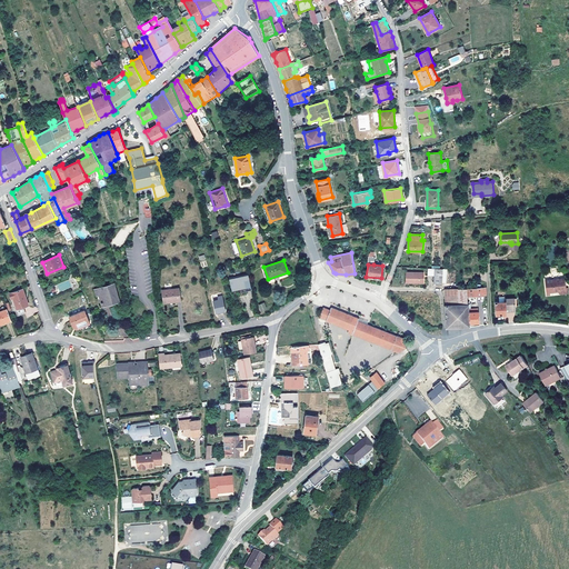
[(442,282),(443,269),(435,268),(433,283),(443,283),(443,282),(442,282)]
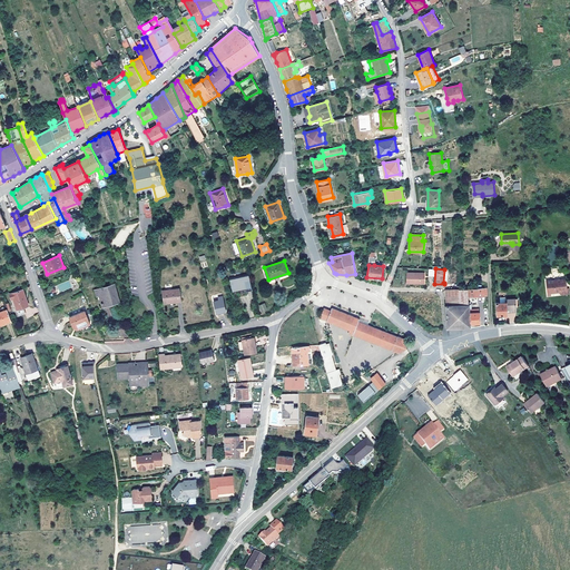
[(253,290),(248,273),(229,277),(233,291),(246,287),(247,291),(253,290)]
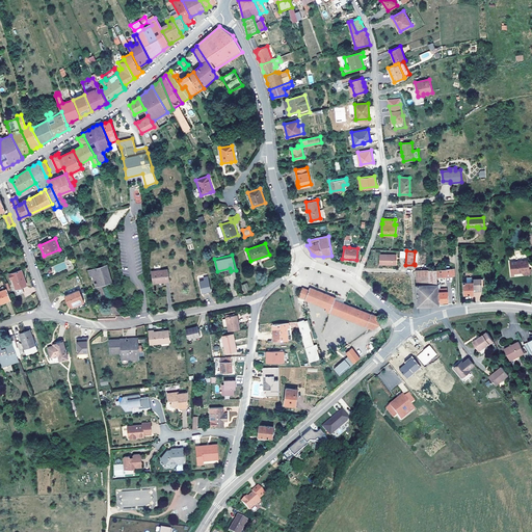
[(396,264),(396,255),(380,255),(379,264),(396,264)]
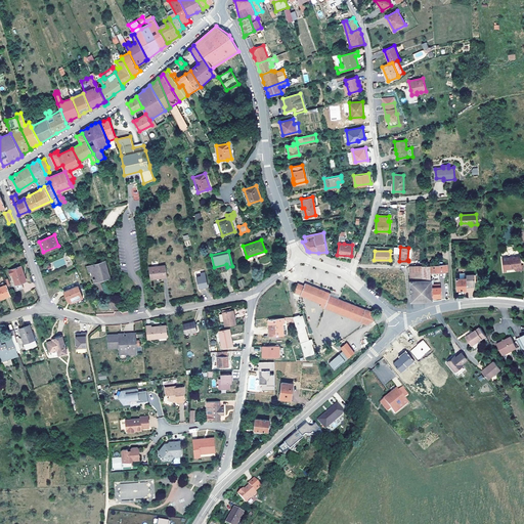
[(521,265),(520,256),(503,258),(504,269),(507,269),(516,268),(516,270),(523,269),(523,265),(521,265)]
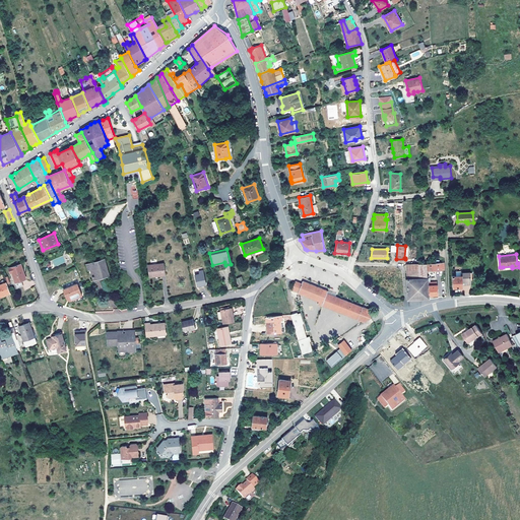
[(109,274),(104,259),(93,262),(94,268),(90,269),(94,281),(105,278),(104,276),(109,274)]
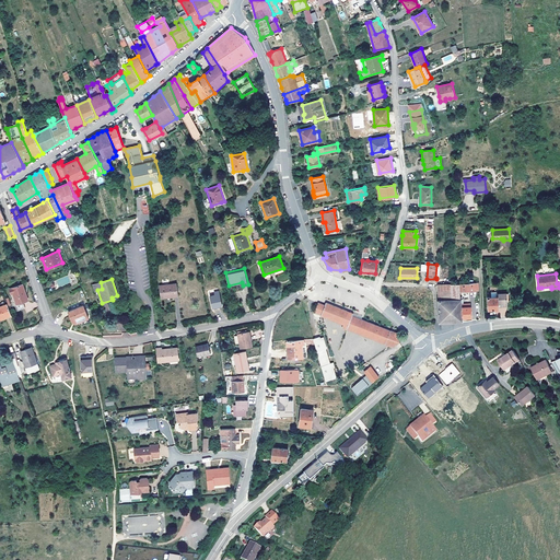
[(178,295),(176,282),(159,284),(161,296),(170,295),(170,296),(178,295)]
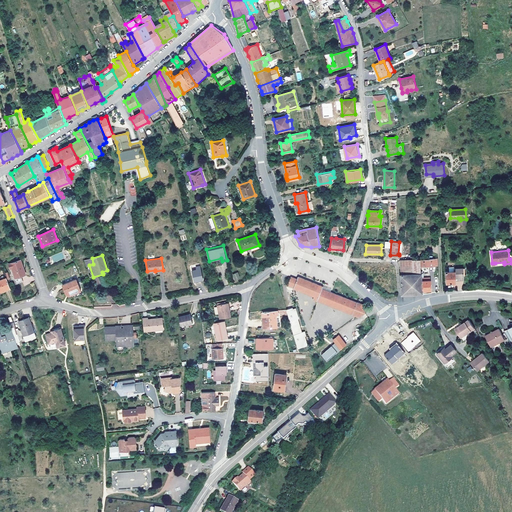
[(423,290),(421,273),(420,266),(420,259),(412,259),(413,273),(401,274),(400,274),(401,294),(412,294),(423,293),(423,290)]
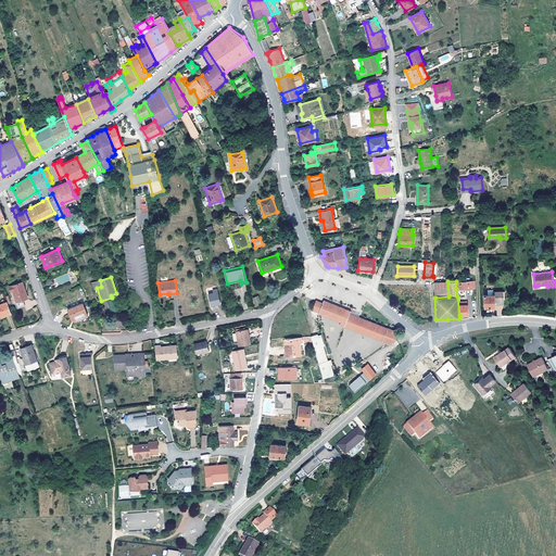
[(449,297),(447,281),(434,282),(436,298),(449,297)]
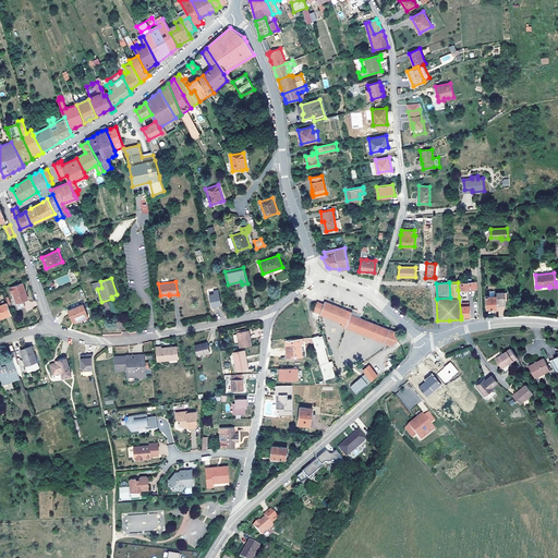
[(25,293),(24,292),(25,291),(22,283),(9,288),(11,293),(13,292),(16,303),(23,301),(28,299),(26,293),(25,293)]
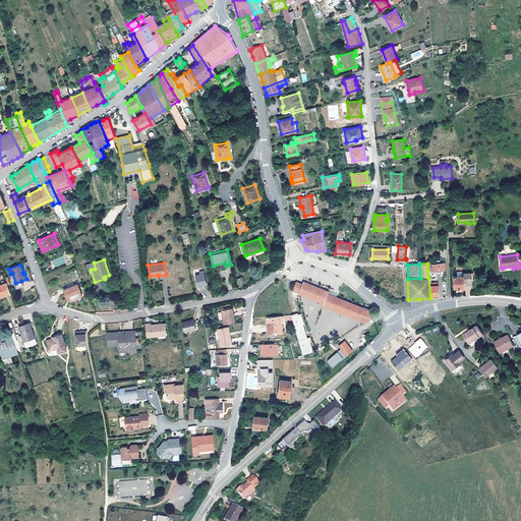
[(471,285),(470,273),(462,274),(462,272),(457,272),(457,276),(453,277),(454,287),(463,287),(463,285),(471,285)]
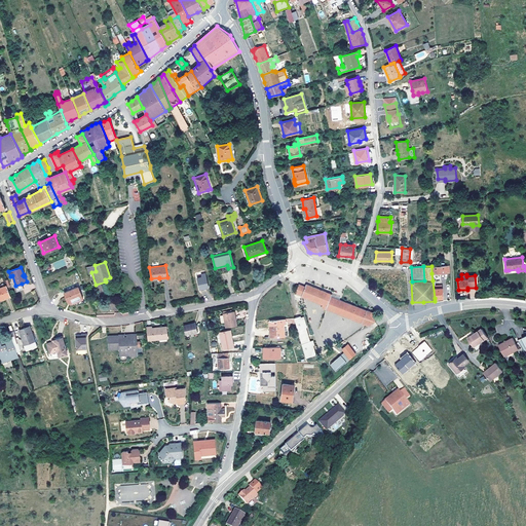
[(201,277),(197,278),(199,290),(209,288),(205,276),(201,277)]
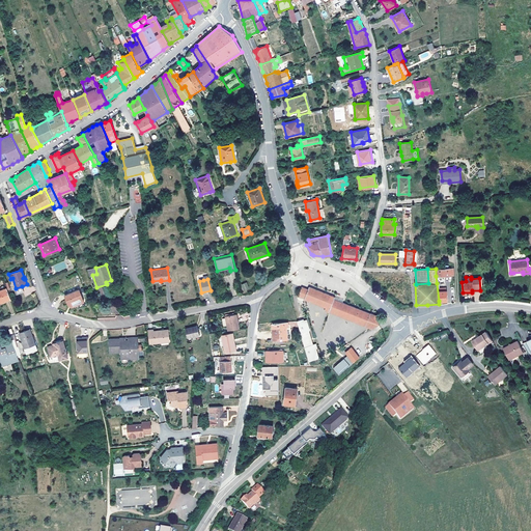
[(447,301),(446,290),(445,291),(444,287),(439,288),(439,283),(437,283),(439,301),(447,301)]
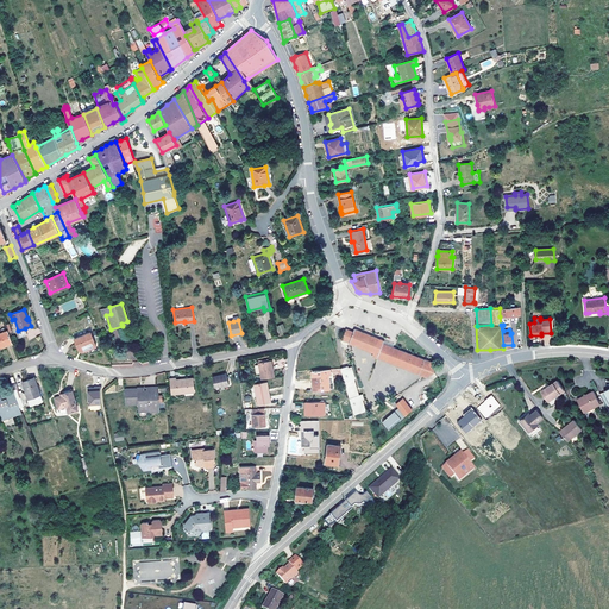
[(383,358),(387,347),(399,352),(395,363),(420,372),(421,371),(422,372),(427,377),(434,372),(432,363),(426,360),(388,345),(383,343),(384,340),(355,328),(353,332),(346,330),(343,339),(350,341),(374,351),(374,353),(372,356),(377,358),(378,356),(383,358)]
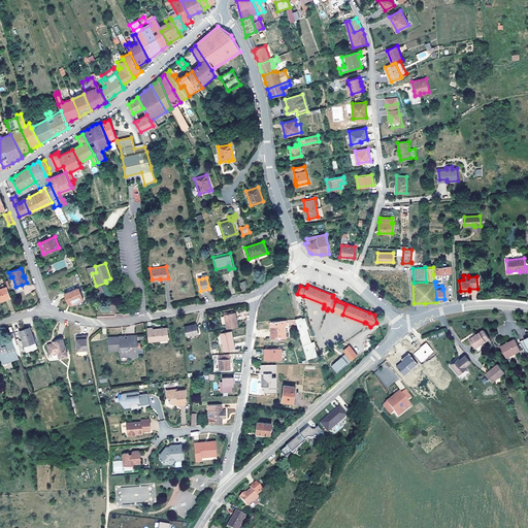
[(0,300),(10,297),(6,287),(0,289),(0,300)]
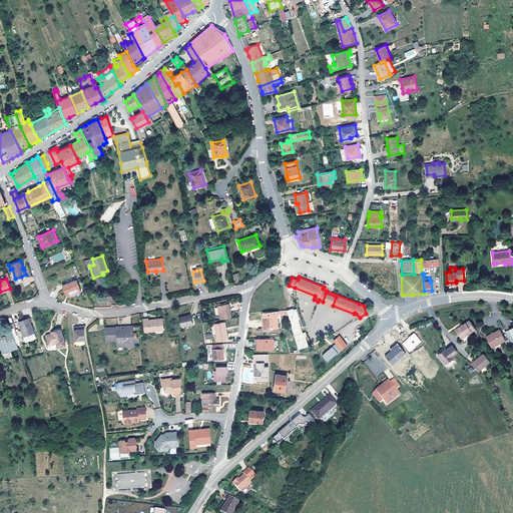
[(81,291),(76,280),(62,286),(66,295),(69,296),(81,291)]
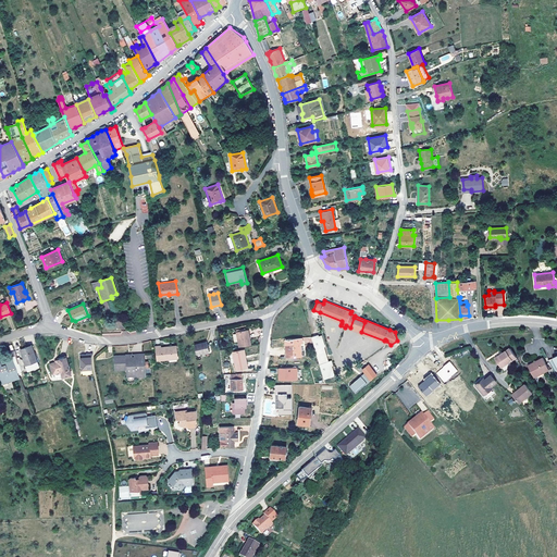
[(342,321),(320,312),(319,314),(342,323),(342,321)]
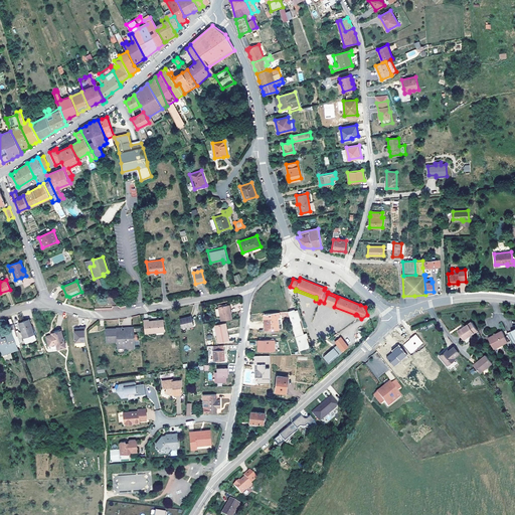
[(334,307),(337,298),(327,294),(324,303),(320,301),(319,303),(361,319),(357,315),(356,314),(355,315),(334,307)]
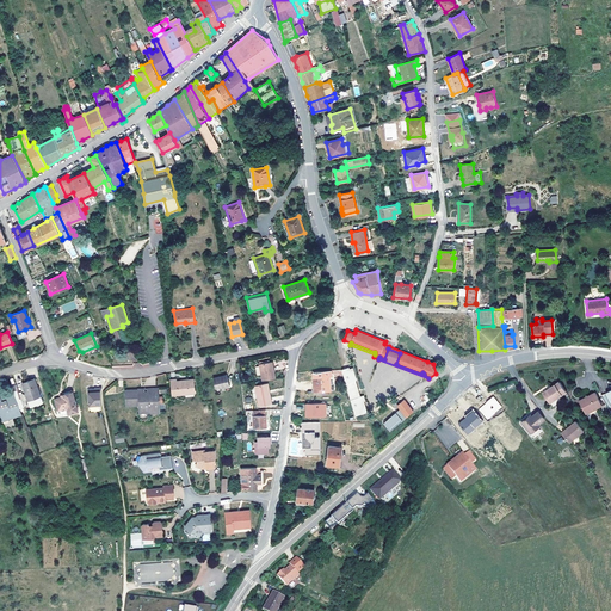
[(276,377),(273,366),(272,366),(271,362),(270,362),(259,364),(263,380),(276,377)]
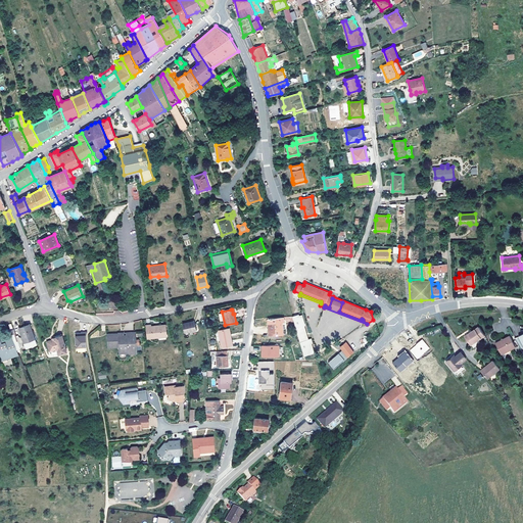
[(313,343),(312,338),(308,339),(301,316),(299,317),(298,315),(292,316),(303,354),(311,352),(313,351),(311,343),(313,343)]
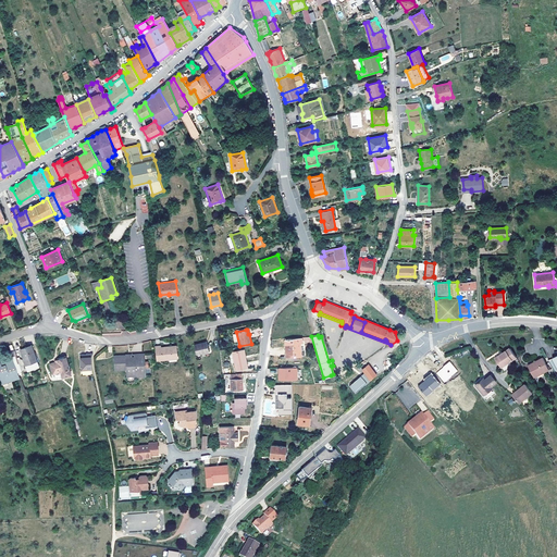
[(209,350),(207,342),(195,345),(196,354),(209,350)]
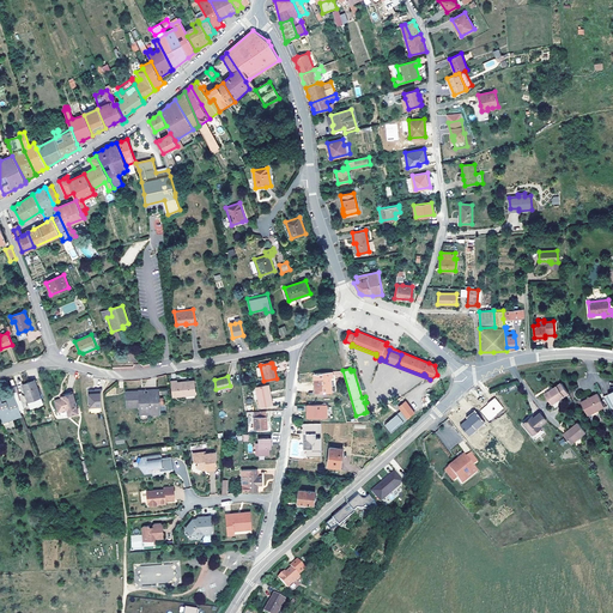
[(332,392),(331,377),(316,378),(317,393),(332,392)]
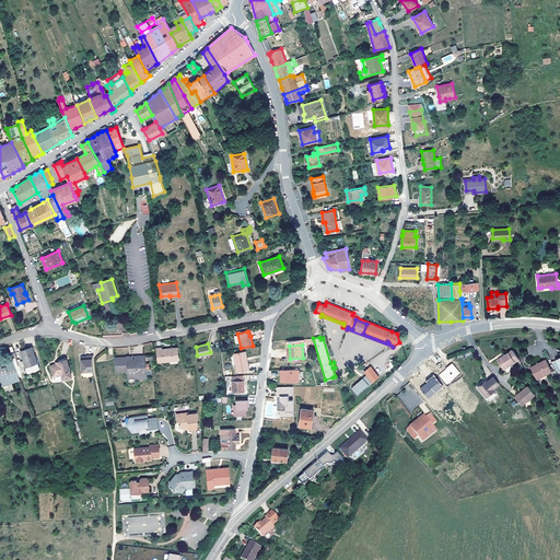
[(39,369),(32,347),(21,351),(24,360),(23,360),(27,372),(39,369)]
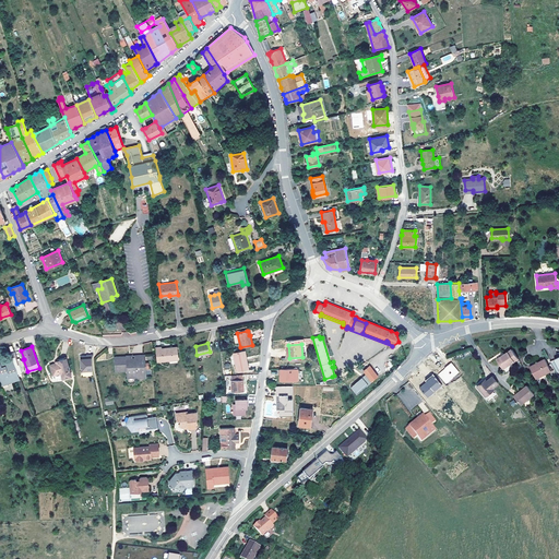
[(178,359),(177,346),(170,347),(170,348),(168,349),(167,347),(162,348),(162,347),(156,347),(157,361),(178,359)]
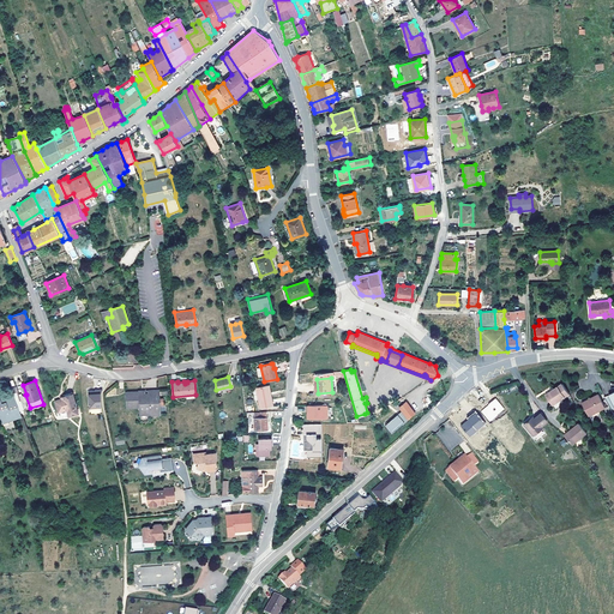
[(553,405),(570,393),(563,384),(555,389),(555,390),(547,396),(553,405)]
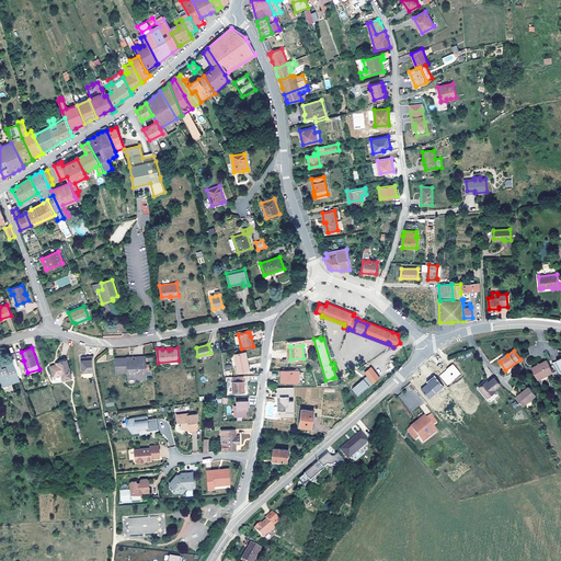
[(249,369),(248,361),(245,361),(244,353),(235,354),(238,373),(249,369)]
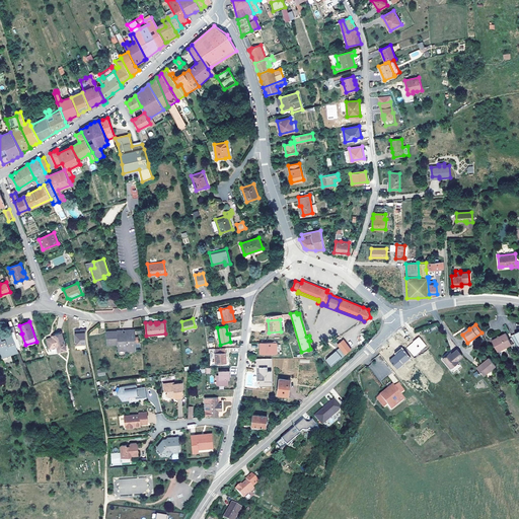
[(78,329),(75,330),(75,344),(85,343),(85,331),(87,328),(80,328),(80,329),(80,332),(78,332),(78,329)]
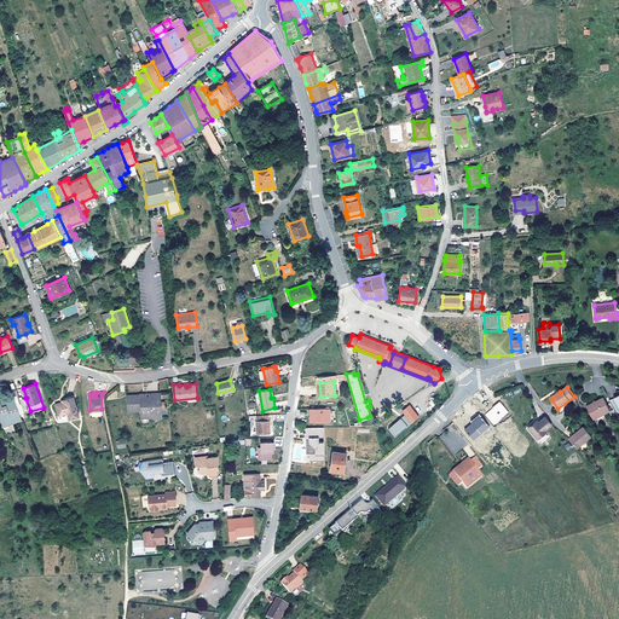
[(162,416),(161,393),(151,394),(151,397),(140,398),(140,395),(127,397),(128,410),(142,410),(142,416),(154,416),(154,417),(162,416)]
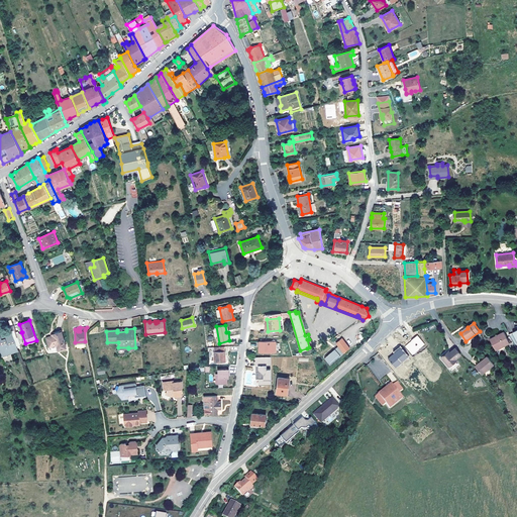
[(66,347),(62,332),(54,334),(54,335),(52,336),(46,337),(49,346),(57,344),(58,350),(66,347)]
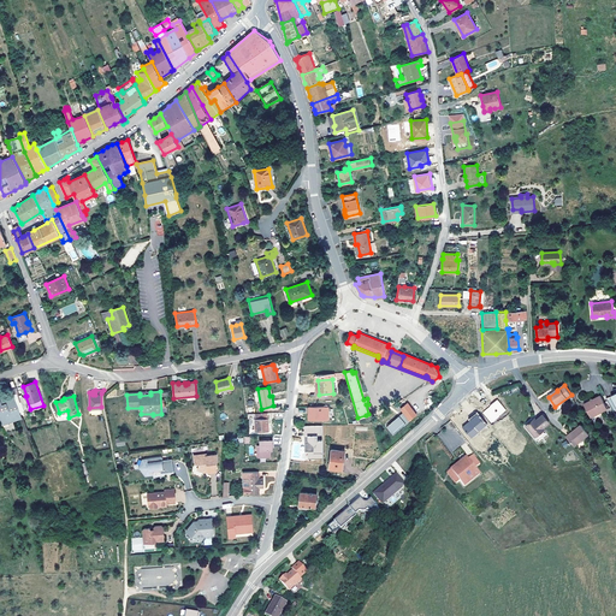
[(608,409),(604,401),(603,400),(600,396),(586,403),(585,404),(592,418),(608,409)]
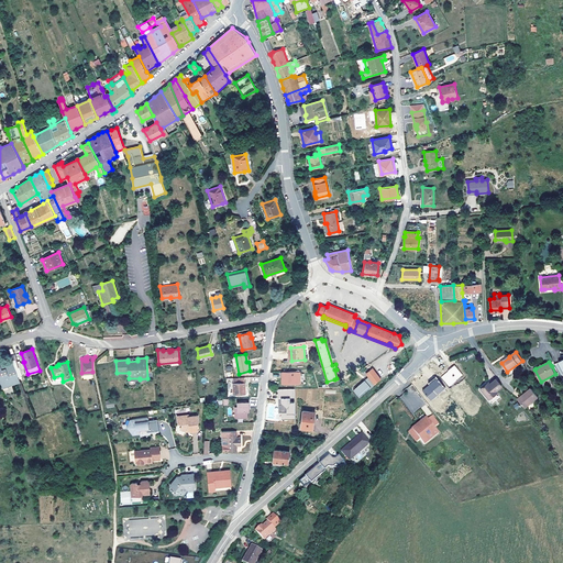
[(20,381),(13,363),(11,364),(11,363),(7,365),(6,366),(1,367),(0,365),(0,364),(0,382),(2,387),(8,385),(8,384),(11,383),(11,384),(20,381)]
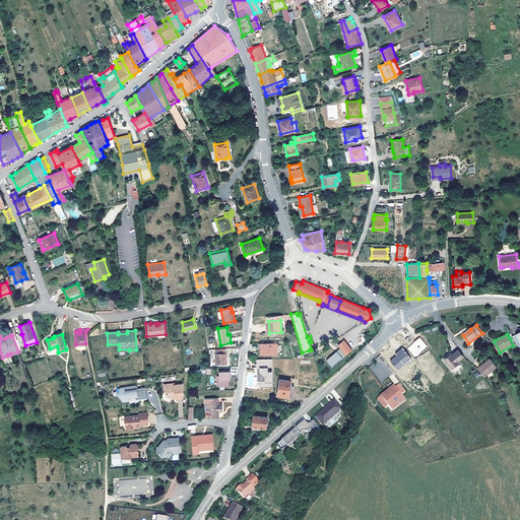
[(419,337),(407,347),(414,358),(428,346),(419,337)]
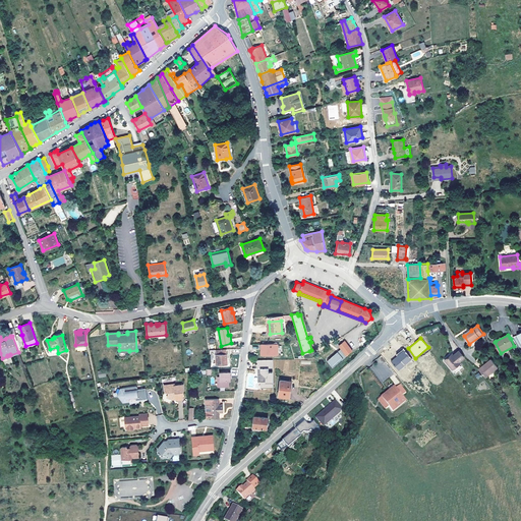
[(352,351),(345,340),(339,345),(346,355),(352,351)]
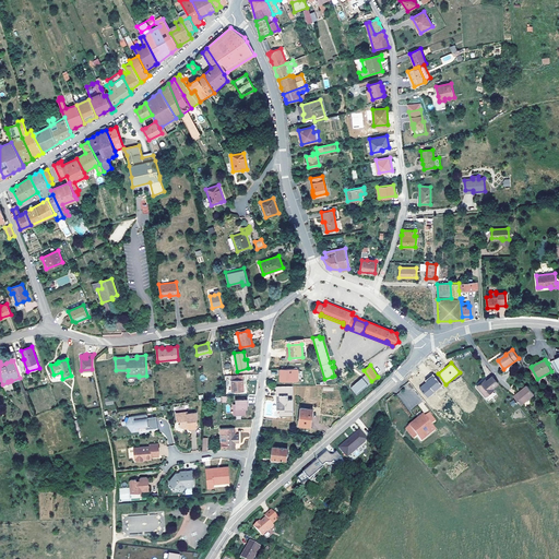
[(436,397),(444,389),(426,367),(416,376),(408,381),(426,403),(424,404),(427,408),(430,406),(431,407),(439,401),(436,397)]
